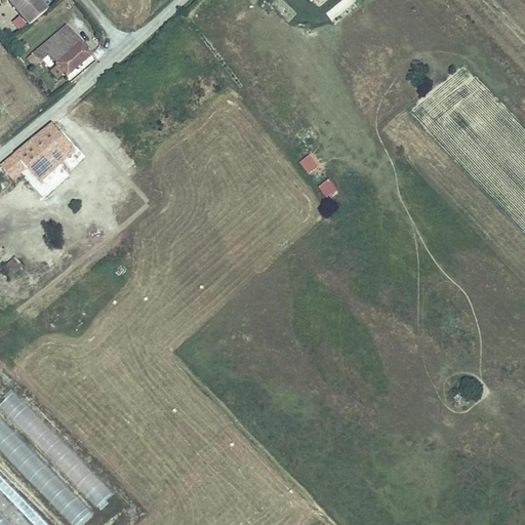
[(41,0),(9,0),(29,23),(47,7),(41,0)]
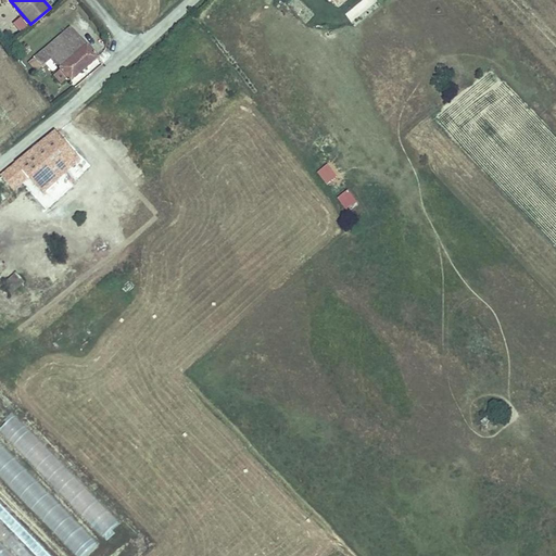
[(327,0),(337,10),(348,0),(327,0)]
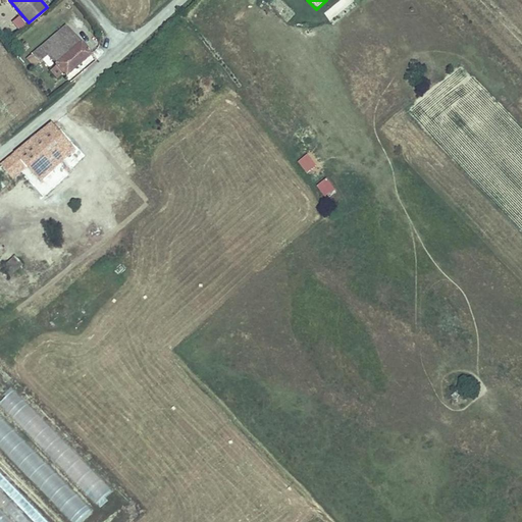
[(329,20),(354,2),(353,0),(340,0),(323,12),(329,20)]
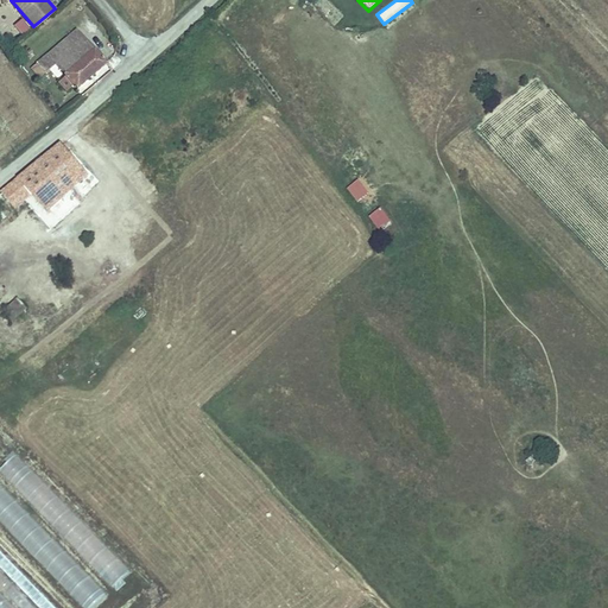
[(77,26),(32,65),(40,76),(57,62),(68,74),(59,80),(68,89),(75,83),(78,87),(108,61),(77,26)]
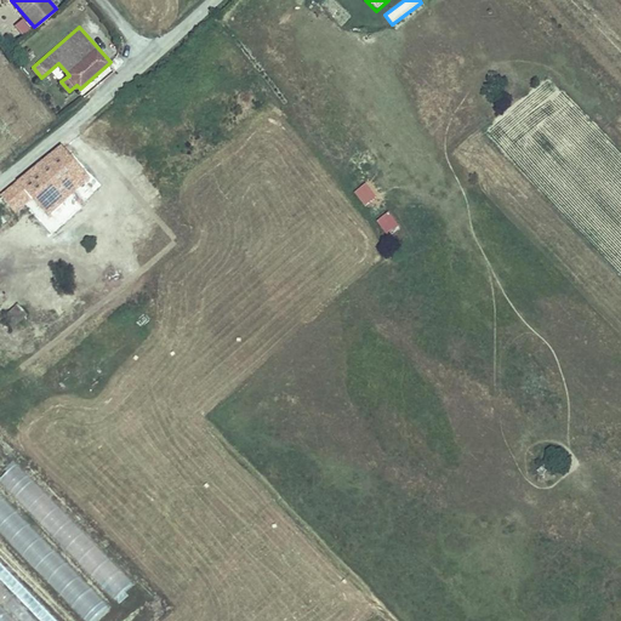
[(89,176),(63,146),(47,158),(38,167),(0,197),(0,215),(11,206),(13,209),(32,194),(46,212),(89,176)]
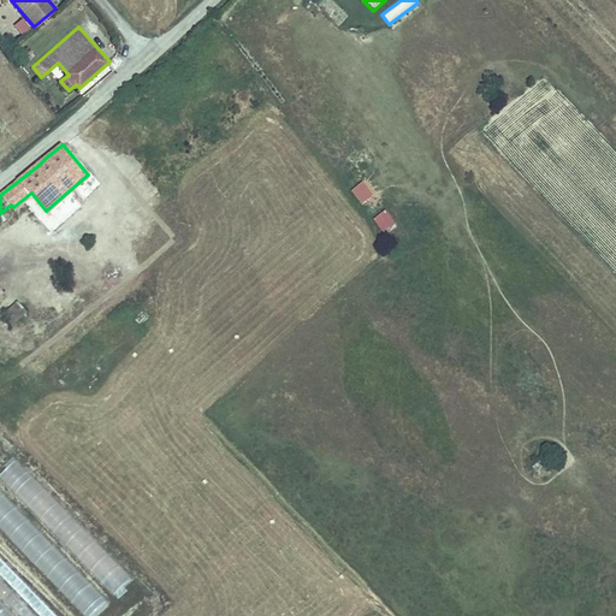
[(362,206),(374,196),(363,182),(351,191),(362,206)]
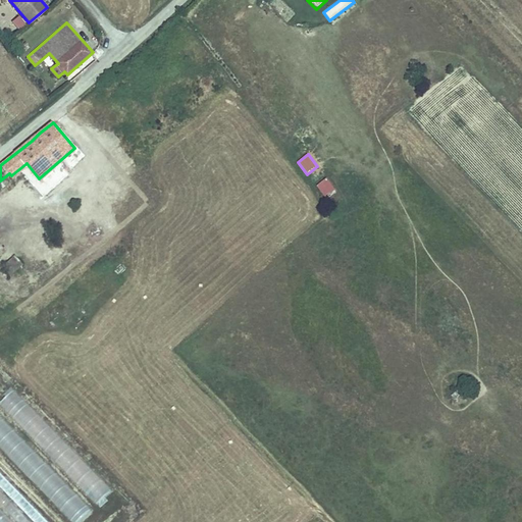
[(327,178),(315,186),(323,199),(335,192),(327,178)]
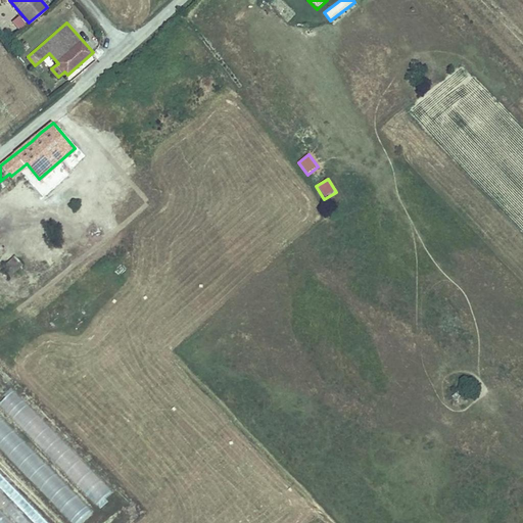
[(0,408),(98,509),(114,493),(11,386),(0,396),(0,408)]
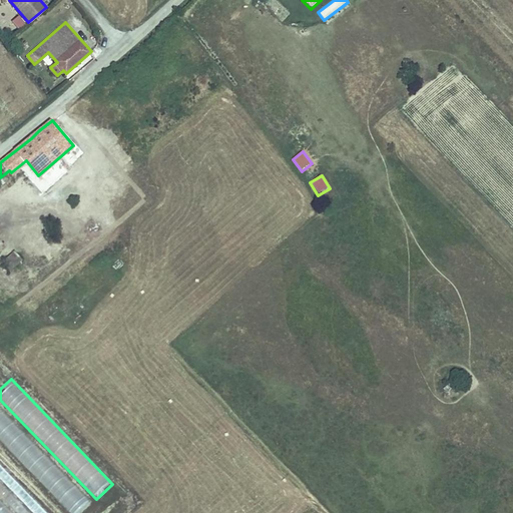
[(0,442),(70,512),(81,512),(93,502),(0,408),(0,442)]
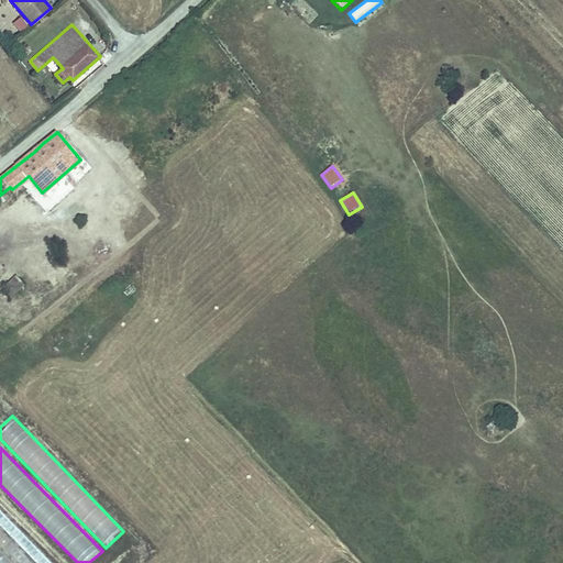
[(0,562),(52,562),(0,509),(0,562)]
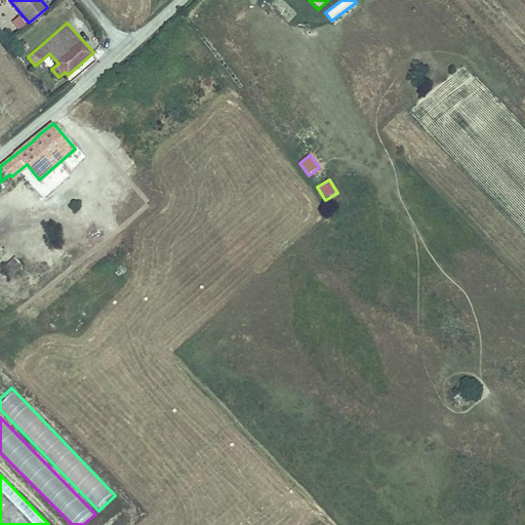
All buildings are outlined.
